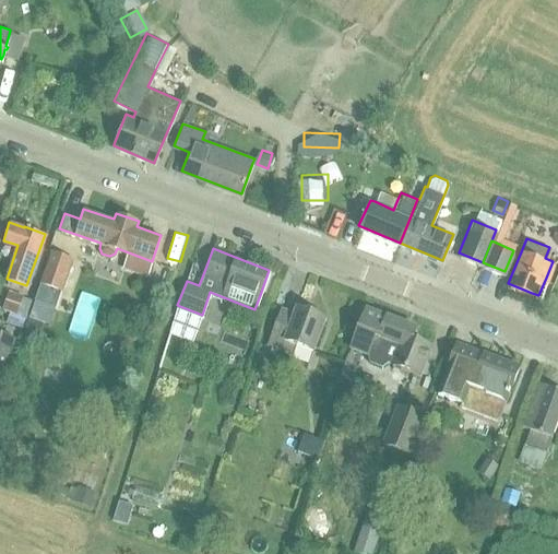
[(39,282),(34,298),(55,306),(60,290),(72,256),(51,249),(39,282)]
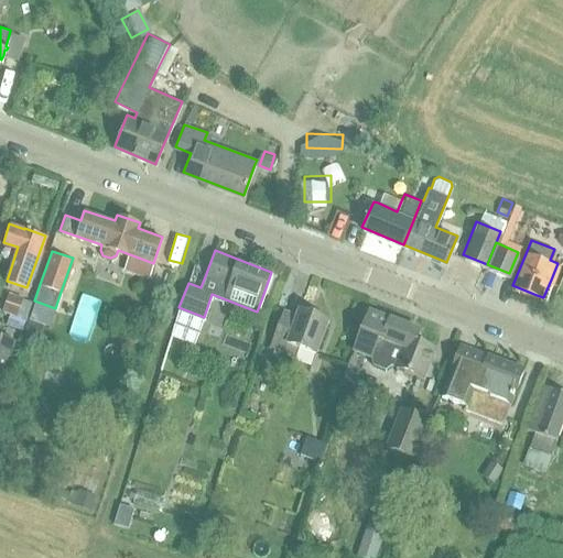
[(84,288),(73,327),(94,334),(105,295),(84,288)]
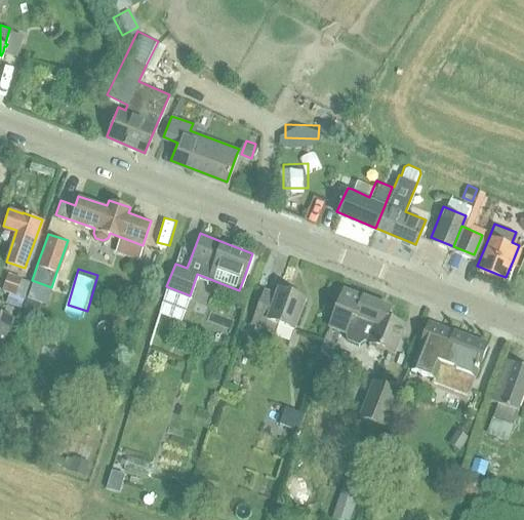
[(6,272),(1,287),(13,291),(19,276),(6,272)]
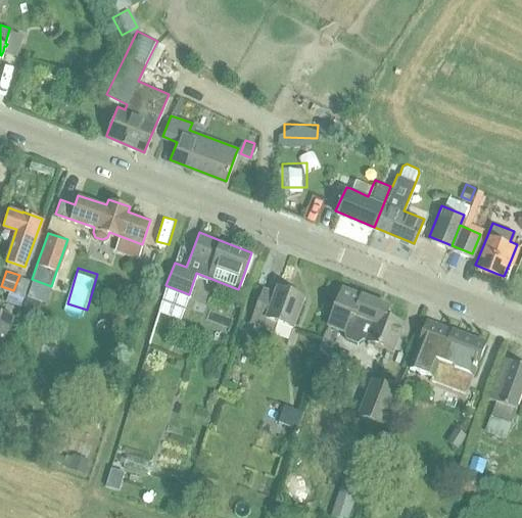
[(274,291),(262,286),(250,318),(275,327),(277,321),(292,326),(303,295),(277,285),(274,291)]
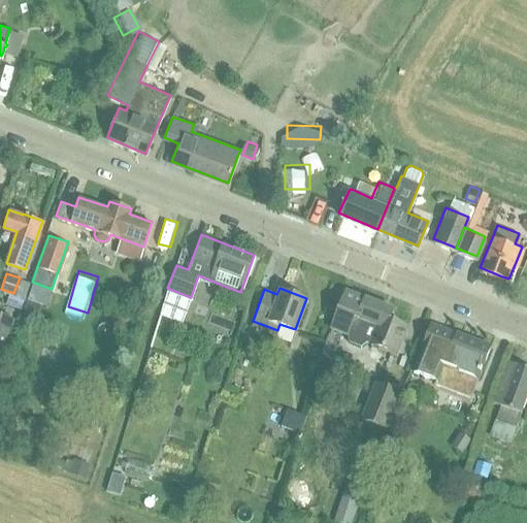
[(392,308),(346,290),(331,326),(347,333),(349,339),(360,345),(366,340),(395,352),(405,325),(389,318),(392,308)]
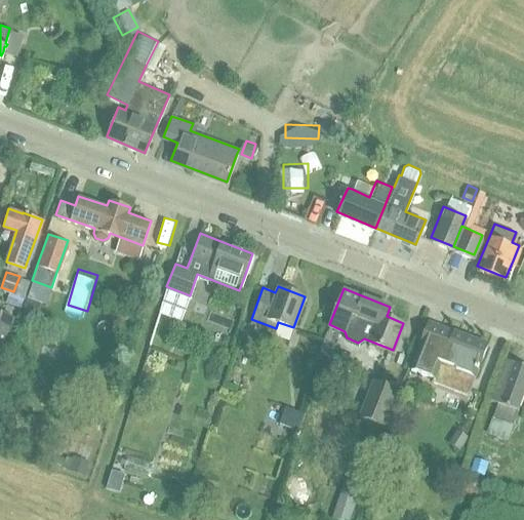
[(25,296),(21,309),(32,313),(37,301),(25,296)]
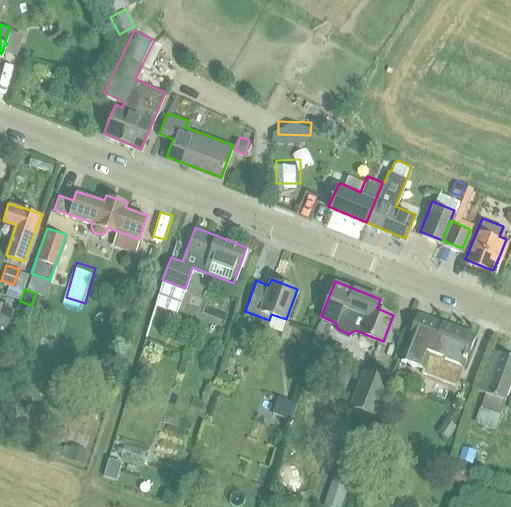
[(0,338),(9,308),(0,304),(0,338)]
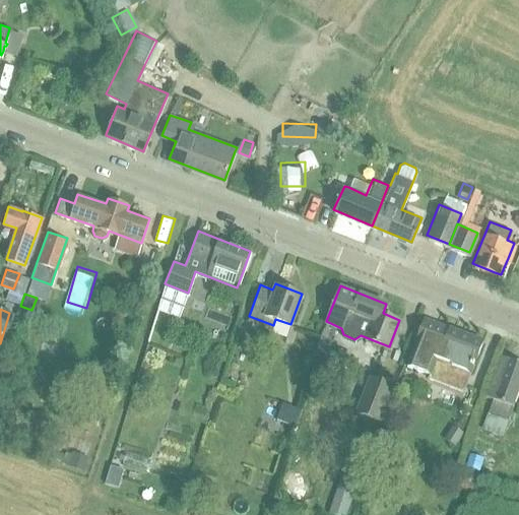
[(412,347),(406,364),(429,373),(428,376),(463,389),(470,371),(473,361),(482,339),(450,326),(449,327),(424,318),(412,347)]
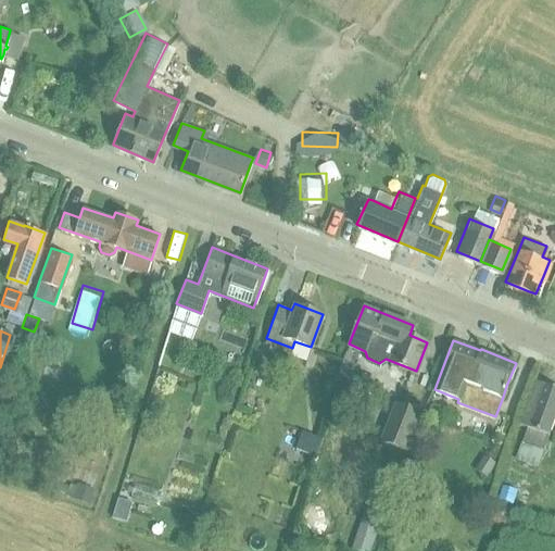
[(530,424),(526,423),(515,454),(538,462),(547,435),(551,436),(554,423),(554,384),(538,378),(525,421),(530,423),(530,424)]
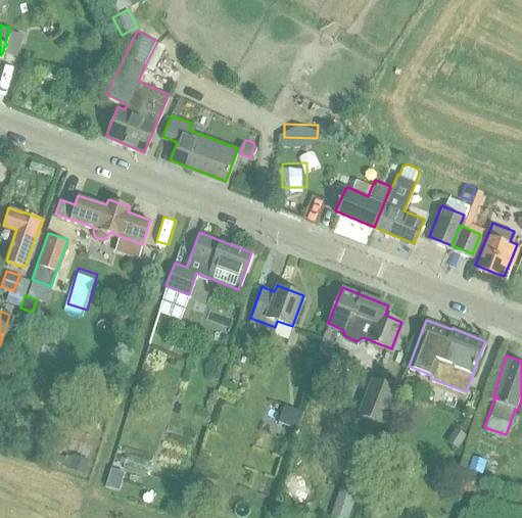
[(396,387),(371,378),(358,413),(382,423),(396,387)]
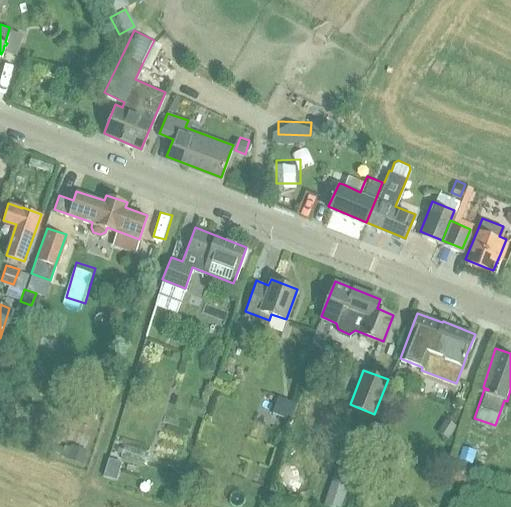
[(275,396),(270,410),(284,415),(289,400),(275,396)]
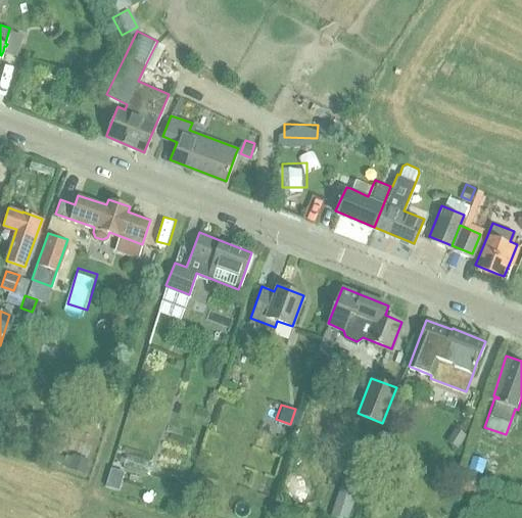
[(463,434),(453,427),(445,438),(457,444),(463,434)]
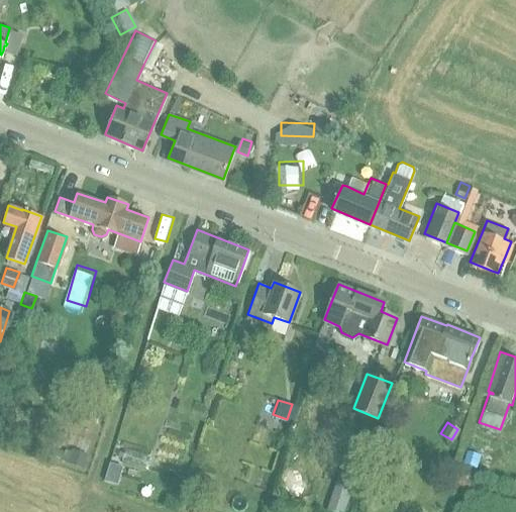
[(72,446),(67,458),(83,464),(87,451),(72,446)]
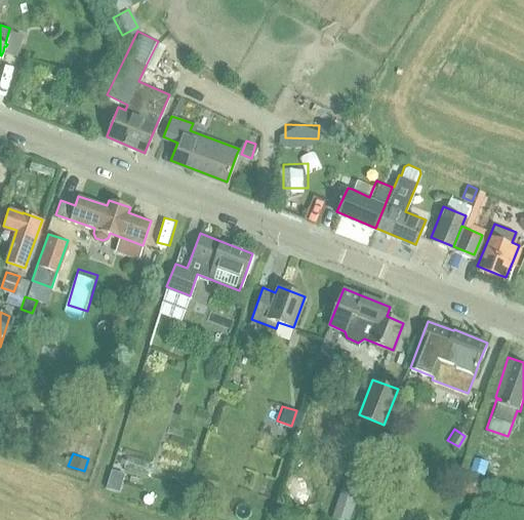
[(473,455),(466,480),(479,484),(486,460),(473,455)]
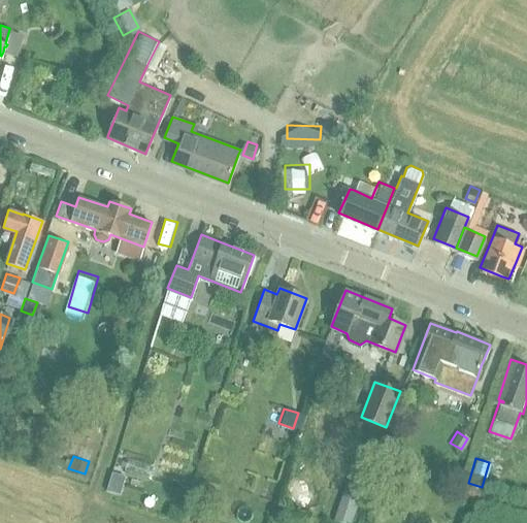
[(110,469),(105,488),(119,491),(124,474),(110,469)]
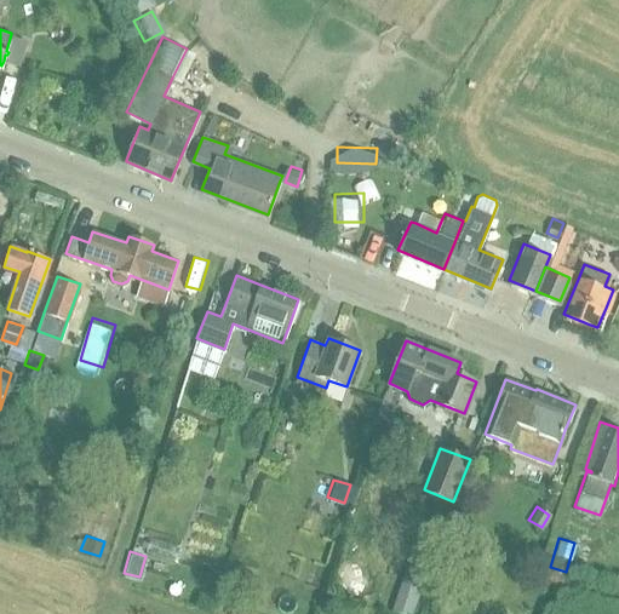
[(403,572),(391,608),(407,613),(410,613),(423,578),(403,572)]
